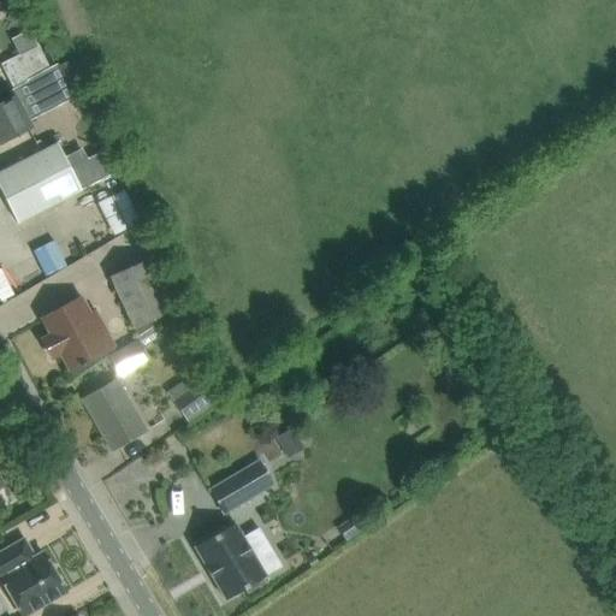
[(40,45),(1,64),(13,87),(28,80),(52,66),(40,45)]
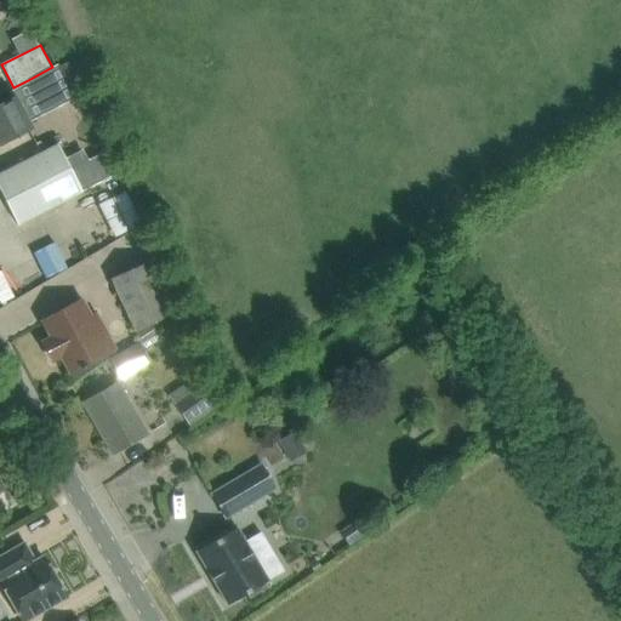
[(58,66),(53,68),(63,91),(68,102),(87,92),(73,60),(58,66)]
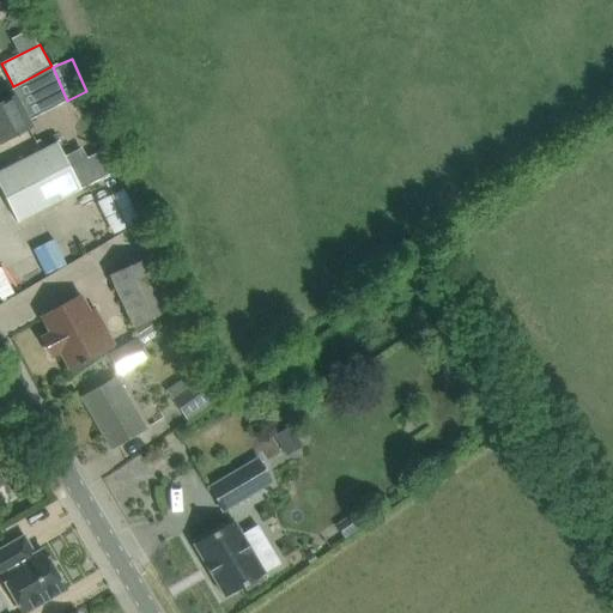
[(4,102),(0,103),(0,141),(20,132),(29,127),(26,122),(20,111),(62,90),(53,67),(58,65),(56,64),(52,66),(28,79),(28,80),(10,91),(13,97),(4,102)]
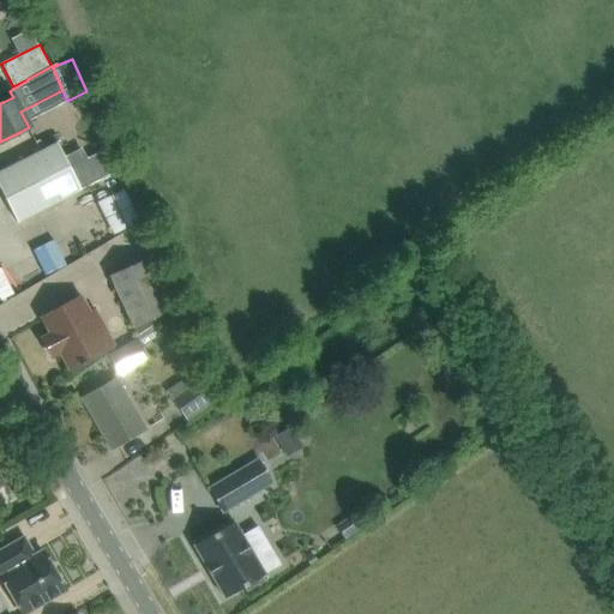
[(14,164),(0,172),(0,188),(17,222),(38,211),(82,190),(70,168),(65,157),(58,143),(14,164)]
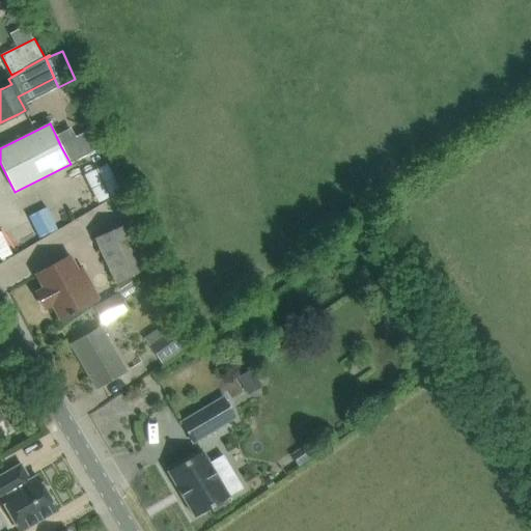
[(70,129),(56,136),(60,145),(71,164),(80,159),(105,146),(99,133),(78,143),(70,129)]
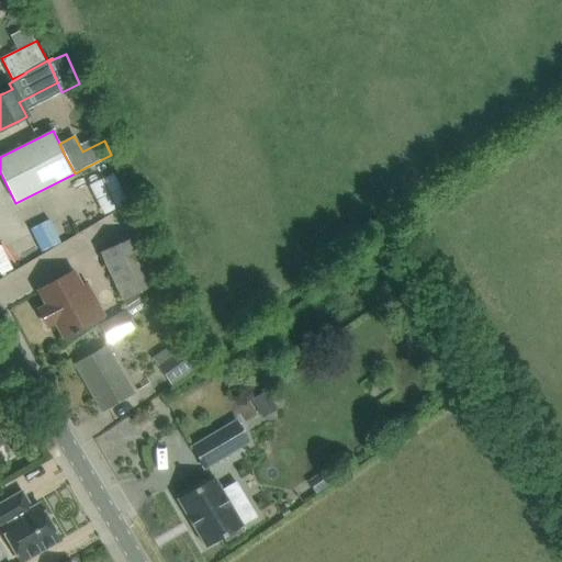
[(27,257),(75,234),(64,212),(17,235),(27,257)]
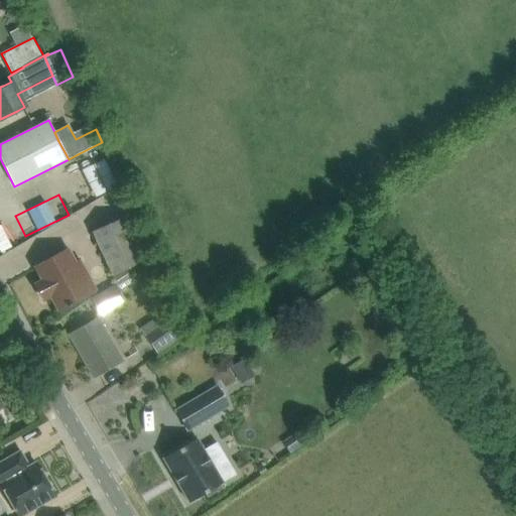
[(93,230),(111,273),(143,257),(125,215),(93,230)]
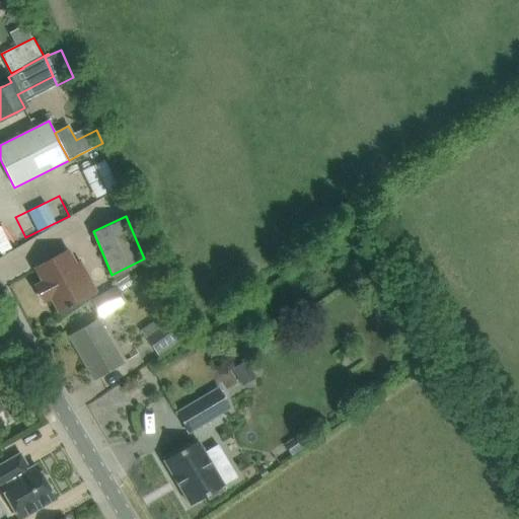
[(35,269),(43,282),(35,286),(44,302),(51,298),(58,311),(95,291),(80,263),(76,265),(69,251),(53,260),(35,269)]
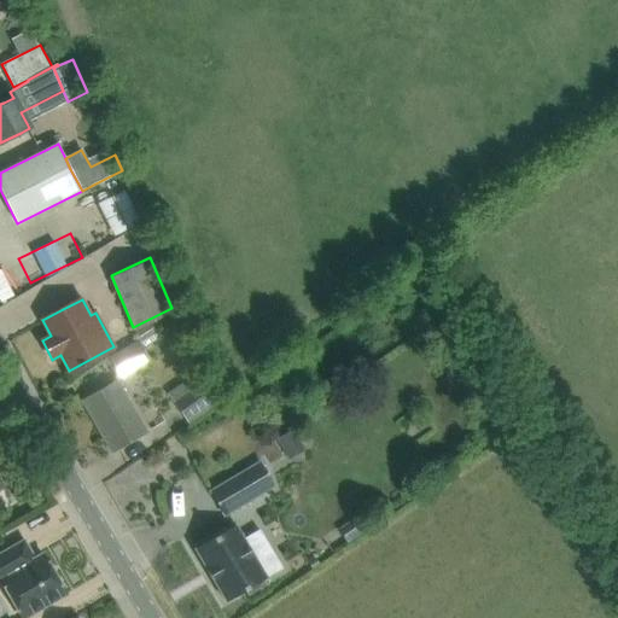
[(120,375),(149,359),(139,342),(110,357),(120,375)]
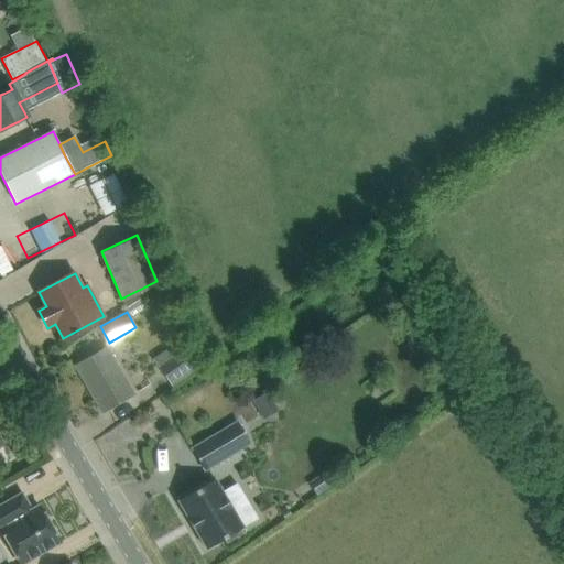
[(75,366),(102,413),(134,394),(107,347),(75,366)]
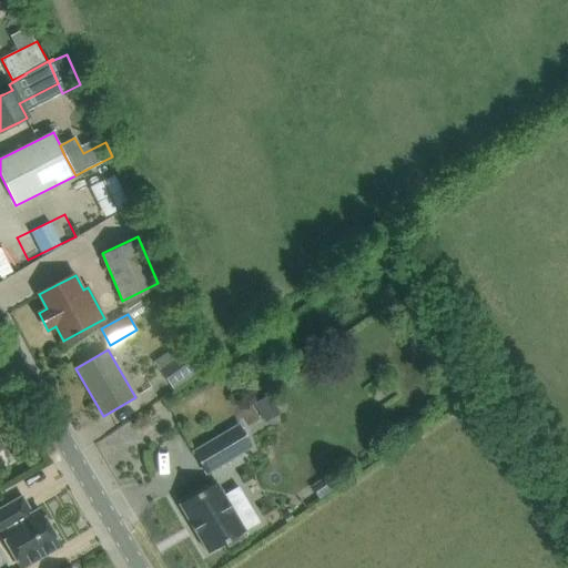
[(199,372),(186,354),(161,372),(173,389),(199,372)]
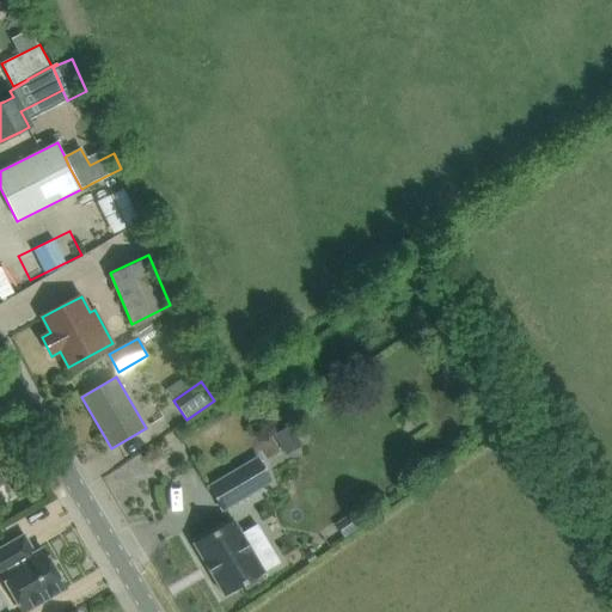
[(289,426),(274,435),(286,454),(301,446),(289,426)]
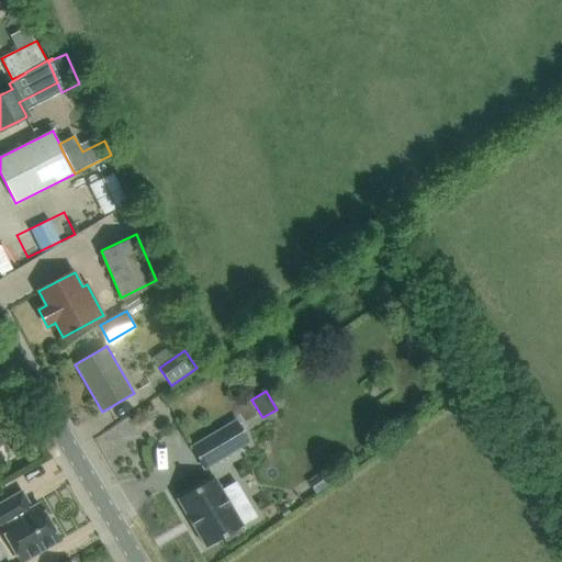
[(204,469),(205,468),(249,441),(236,420),(191,447),(204,469)]
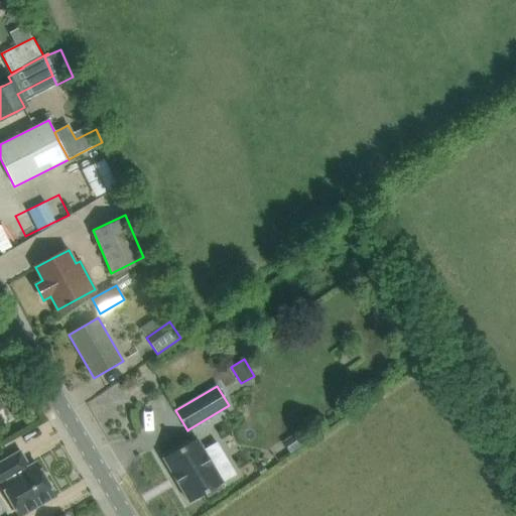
[(293,430),(282,436),(288,449),(299,443),(293,430)]
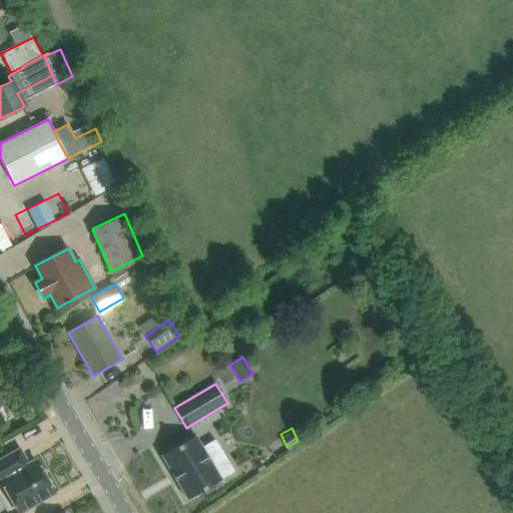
[(195,436),(162,456),(188,499),(204,489),(206,492),(219,484),(218,481),(221,480),(212,465),(226,457),(215,439),(201,447),(195,436)]
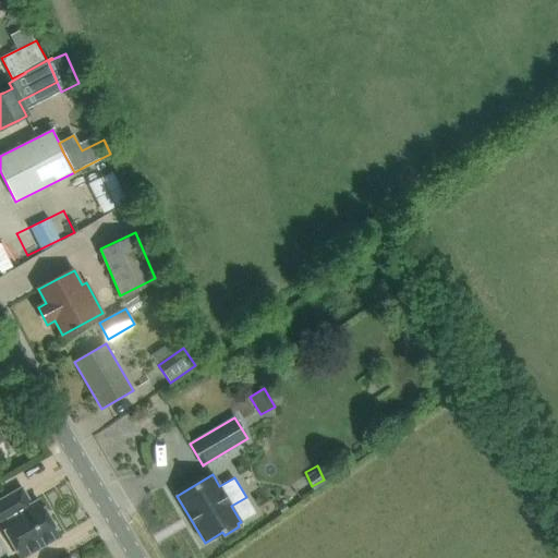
[(17,557),(21,557),(60,536),(50,519),(46,521),(41,513),(46,512),(39,500),(32,505),(22,488),(0,500),(0,524),(0,525),(17,557)]
